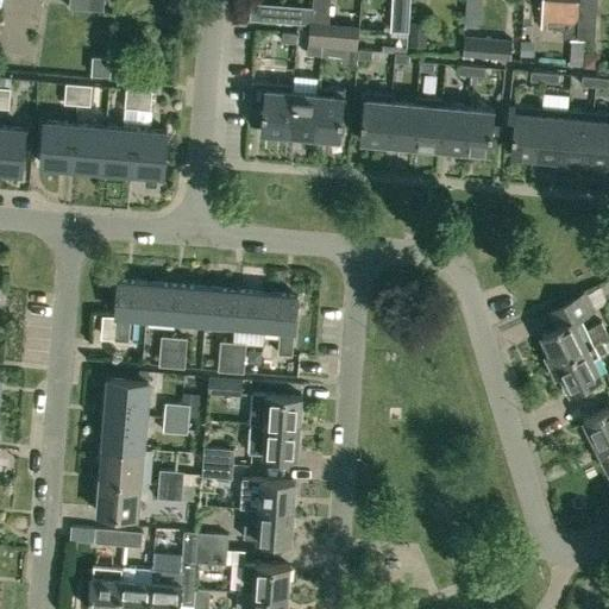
[(87,0),(86,8),(104,10),(104,0),(87,0)]
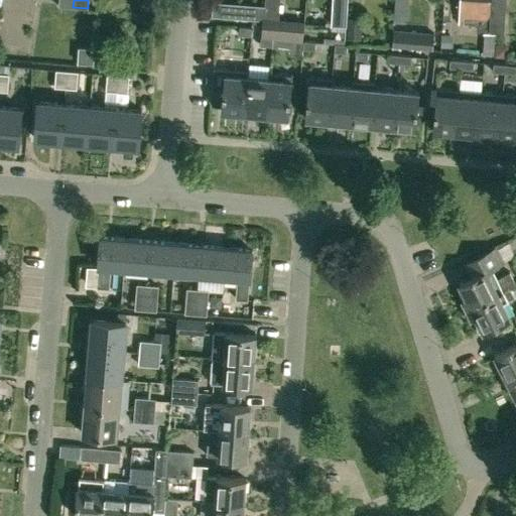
[(265,0),(265,5),(264,5),(263,20),(261,37),(273,38),(302,40),(304,20),(292,19),(278,18),(279,12),(279,0),(265,0)]
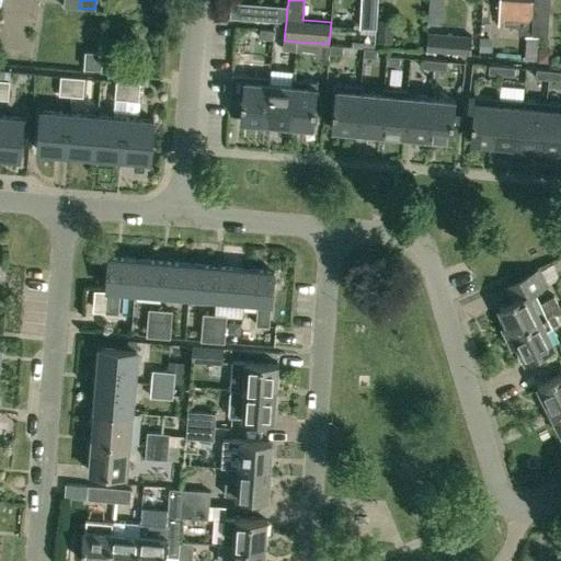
[(361,0),(359,33),(375,34),(376,29),(377,0),(361,0)]
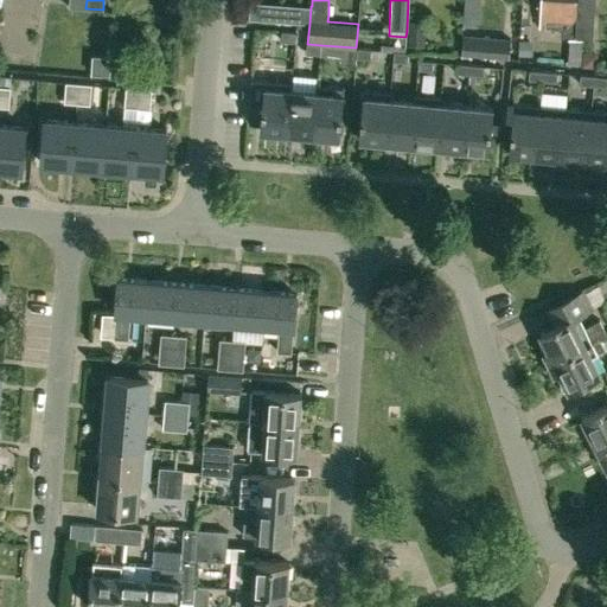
[(575,8),(575,0),(540,0),(538,27),(562,30),(562,37),(569,37),(568,64),(574,64),(575,61),(576,43),(579,20),(579,10),(576,10),(575,8)]
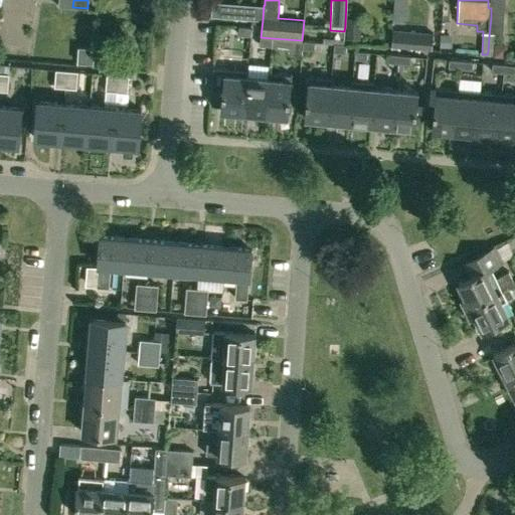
[(496,31),(501,32),(504,0),(488,0),(488,7),(489,8),(491,8),(491,17),(489,36),(488,51),(487,54),(494,54),(496,31)]
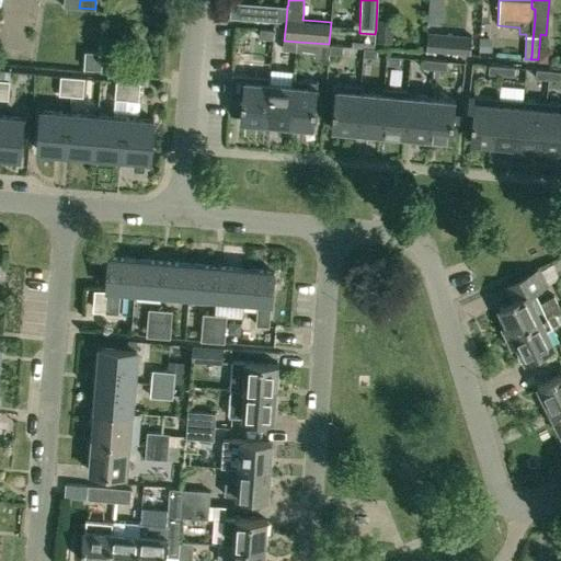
[(286,22),(287,6),(231,2),(229,18),(236,18),(286,22)]
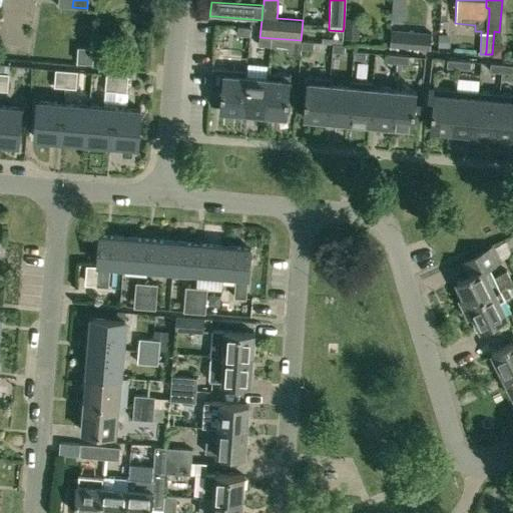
[(346,16),(344,37),(361,39),(361,18),(346,16)]
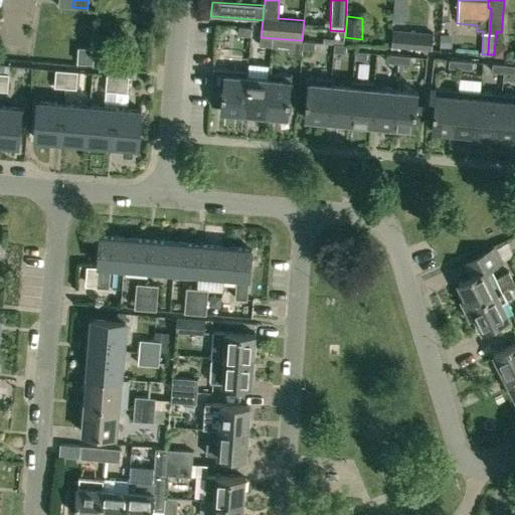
[(251,27),(239,26),(238,34),(250,35),(251,27)]
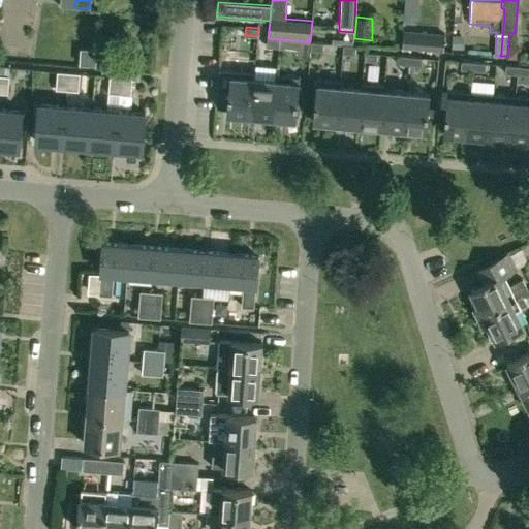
[(443,50),(444,34),(404,30),(403,47),(443,50)]
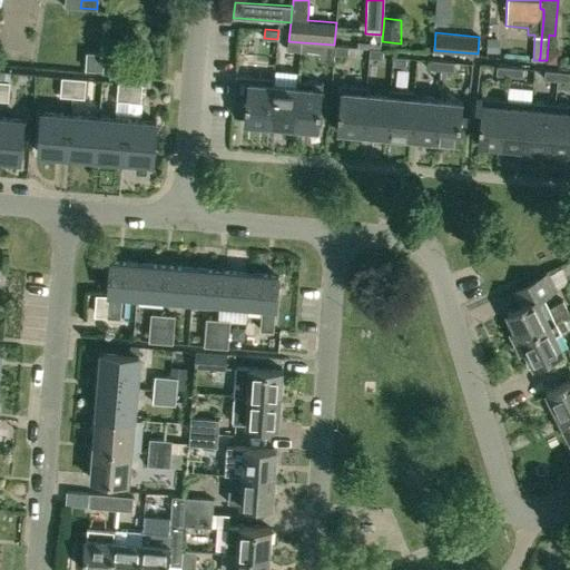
[(301,50),(302,42),(288,41),(288,49),(301,50)]
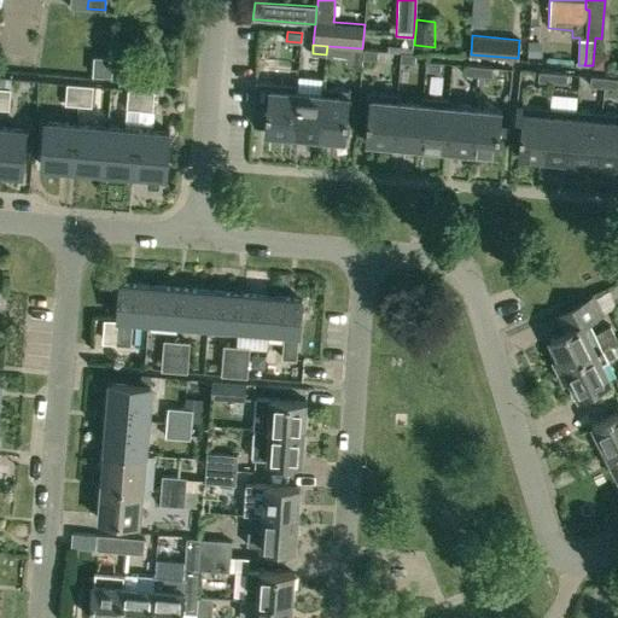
[(363,50),(349,47),(348,62),(362,63),(363,50)]
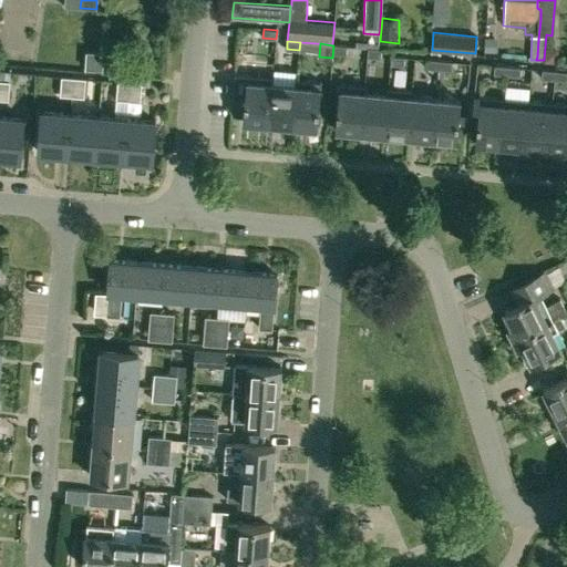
[(333,44),(333,53),(347,54),(347,45),(333,44)]
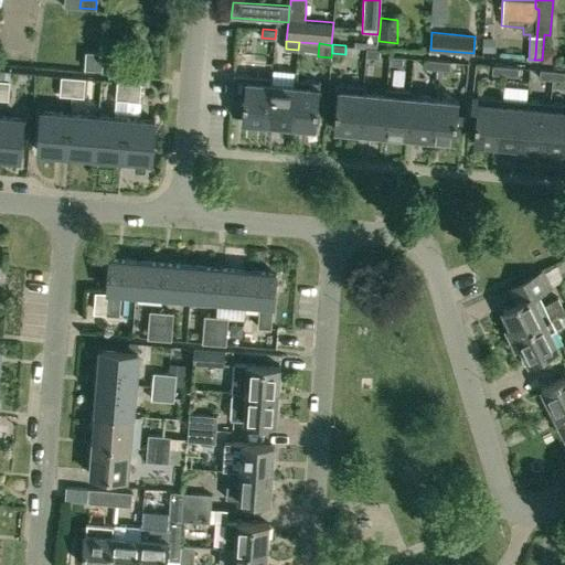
[(379,57),(380,49),(366,48),(365,56),(379,57)]
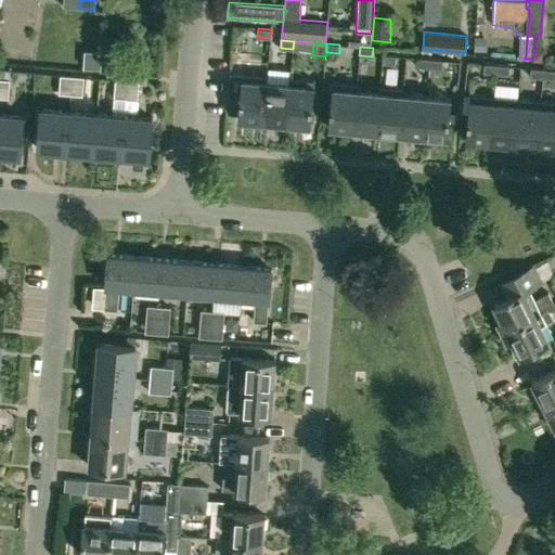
[(101,51),(85,51),(84,67),(100,68),(101,51)]
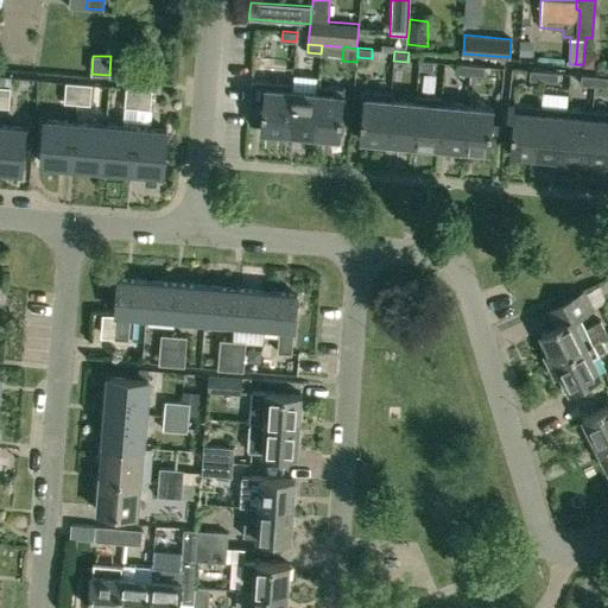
[(418,69),(434,70),(434,61),(419,59),(418,69)]
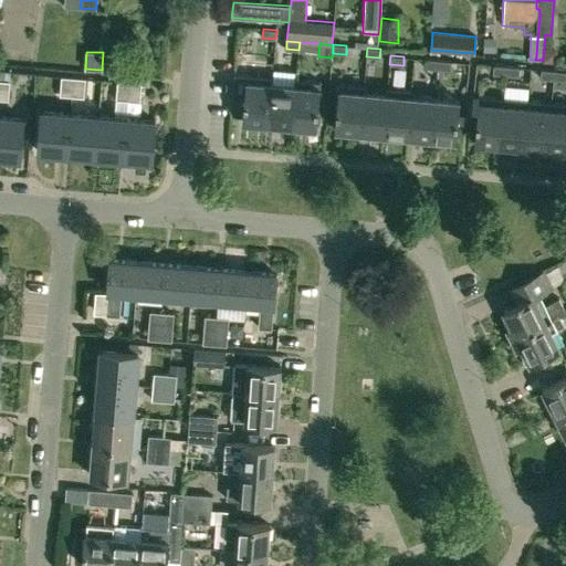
[(438,69),(439,60),(426,59),(425,67),(438,69)]
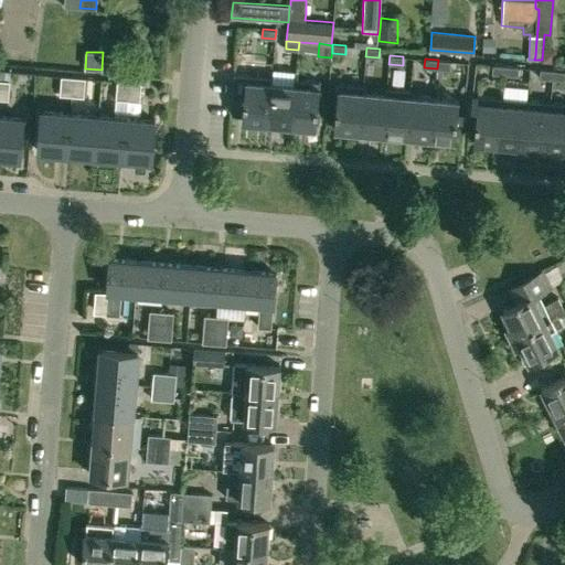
[(437,68),(450,70),(451,61),(438,60),(437,68)]
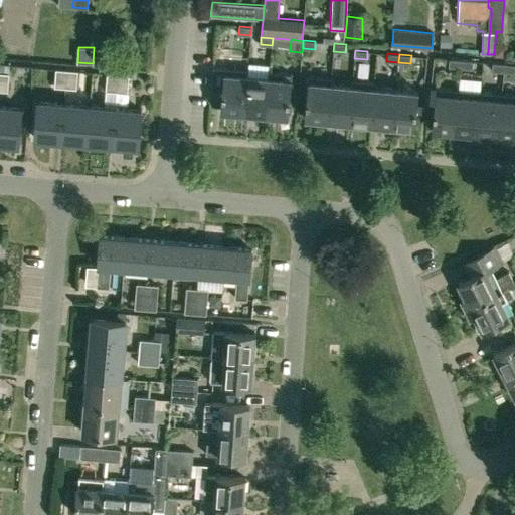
[(461,68),(462,59),(449,58),(449,66),(461,68)]
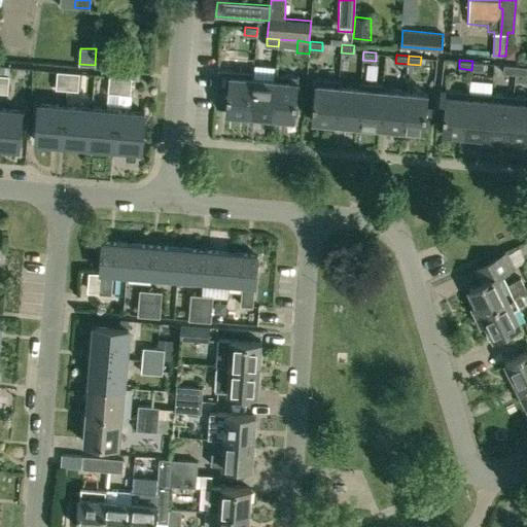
[(471,70),(484,71),(484,63),(472,61),(471,70)]
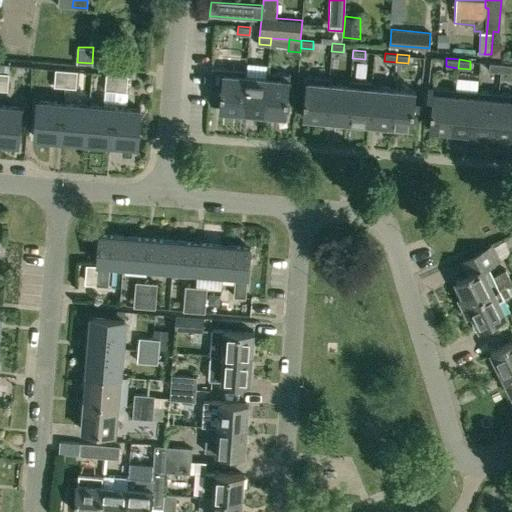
[(501,71),(502,63),(489,62),(489,70),(501,71)]
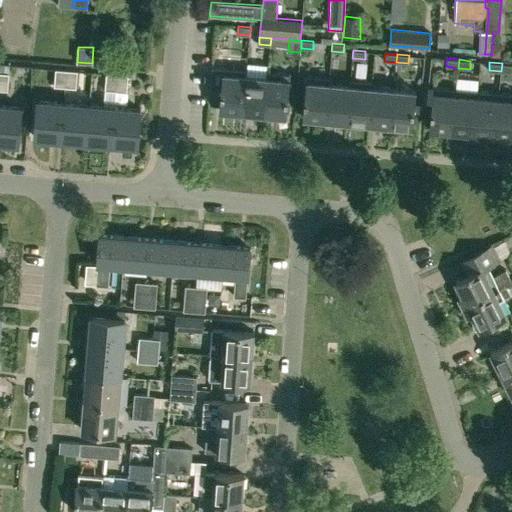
[(511,72),(511,64),(502,63),(501,71),(511,72)]
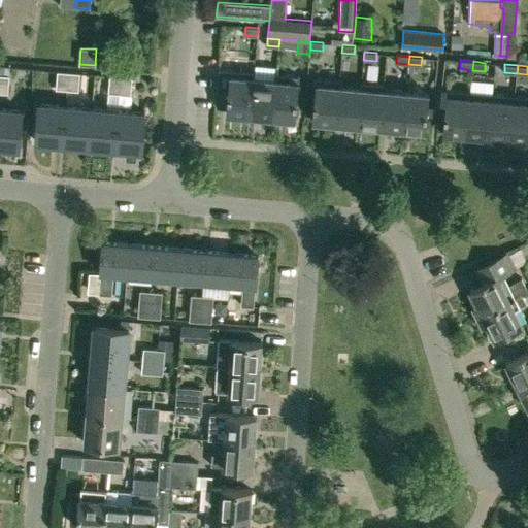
[(0,69),(0,92),(8,93),(9,75),(8,75),(9,70),(0,69)]
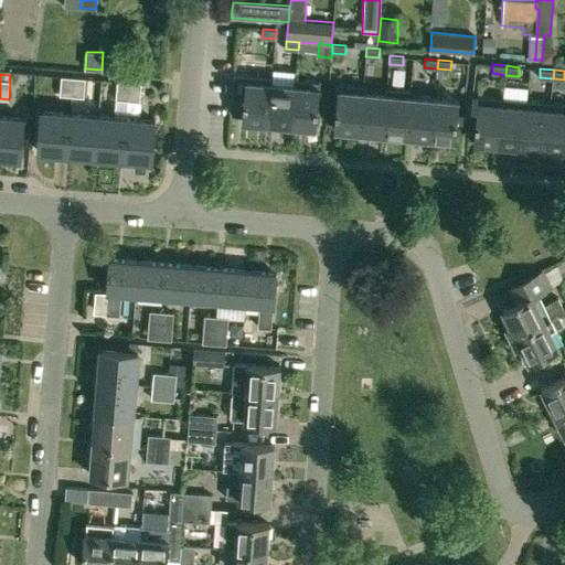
[(272,83),(272,77),(246,75),(243,120),(267,123),(272,83)]
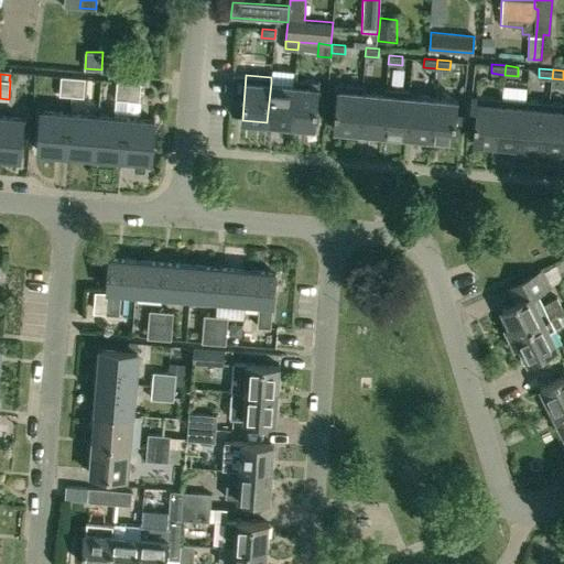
[(60,95),(72,96),(73,77),(61,76),(60,95)]
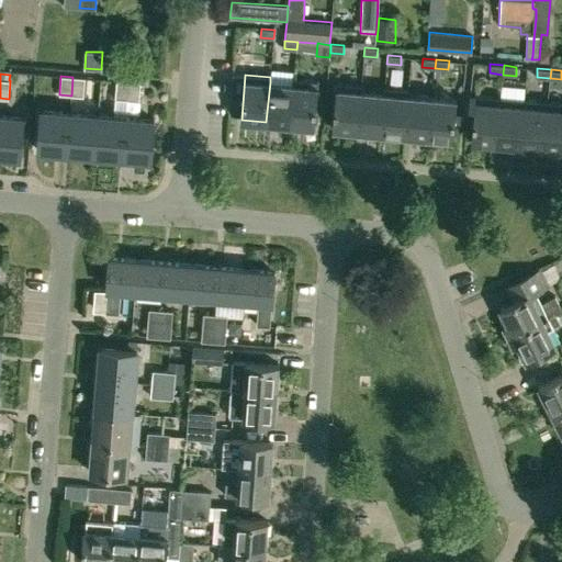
[(85,78),(72,77),(71,96),(83,97),(85,78)]
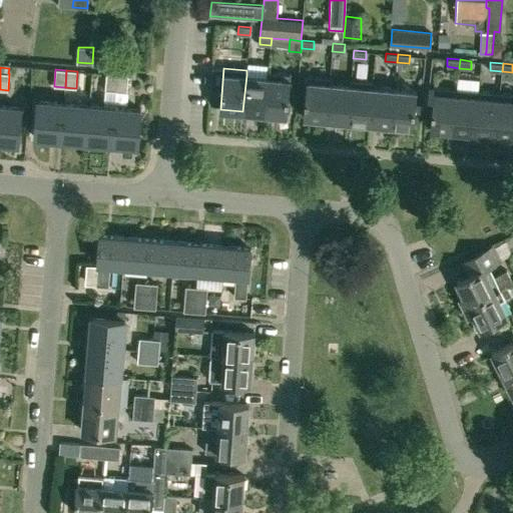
[(291,74),(268,72),(268,76),(264,113),(287,115),(291,74)]
